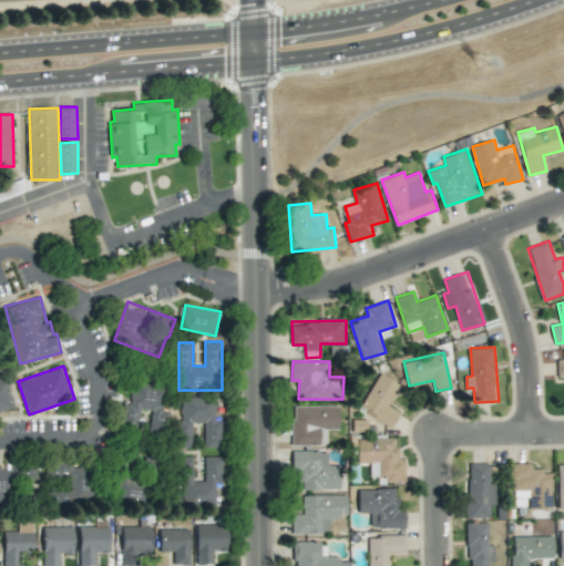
[(361,411),(395,425),(401,411),(391,407),(401,382),(379,372),(361,411)]
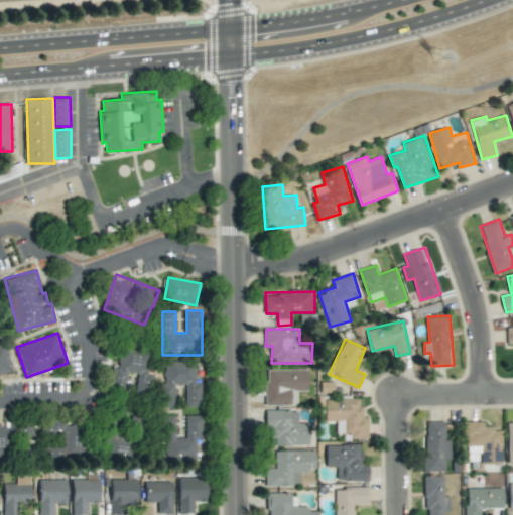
[(0,374),(14,371),(7,342),(0,343),(0,374)]
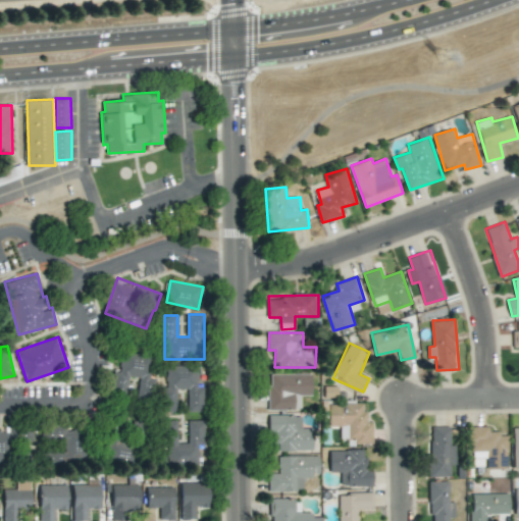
[(112,391),(127,394),(131,375),(142,377),(139,397),(154,399),(158,377),(152,376),(156,356),(124,351),(121,369),(115,369),(112,391)]
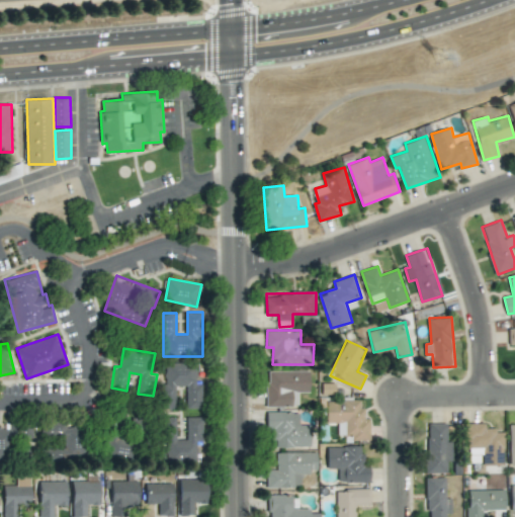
[(188,407),(203,407),(203,382),(199,382),(199,362),(165,362),(165,408),(177,408),(177,385),(188,385),(188,407)]
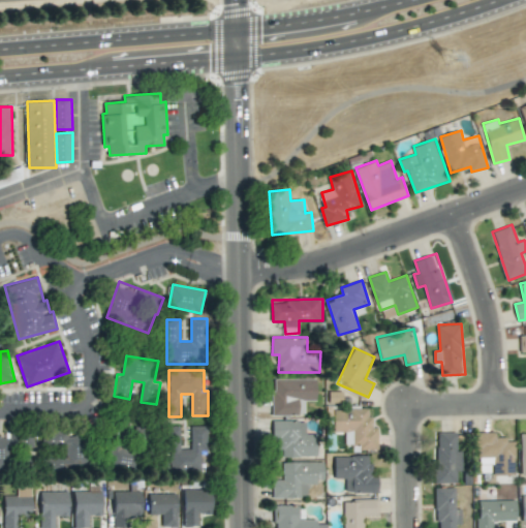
[(274,415),(306,414),(306,400),(317,400),(317,378),(274,378),(274,415)]
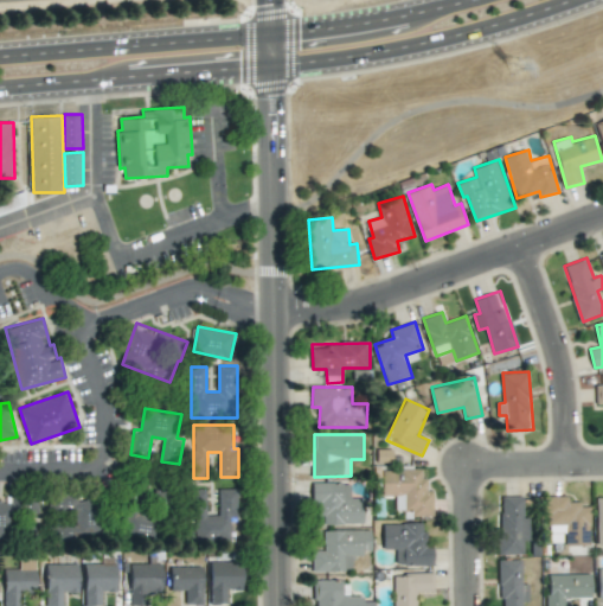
[(384,469),(383,496),(397,496),(397,515),(435,515),(435,490),(428,490),(428,477),(423,477),(423,469),(384,469)]
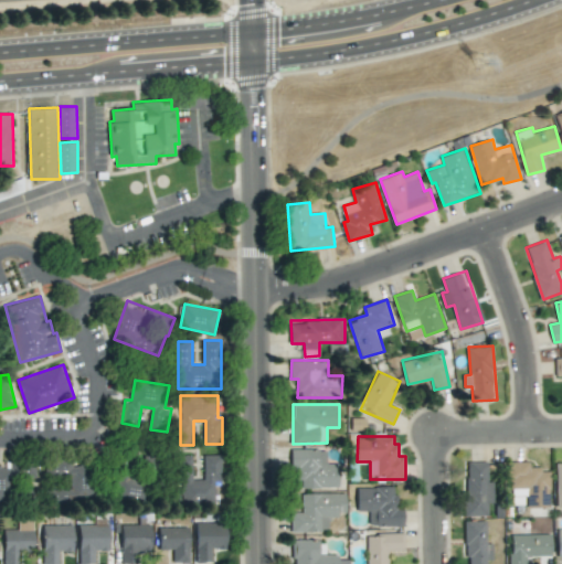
[(300,487),(340,488),(341,464),(328,463),(328,449),(293,448),(292,468),(301,468),(300,487)]
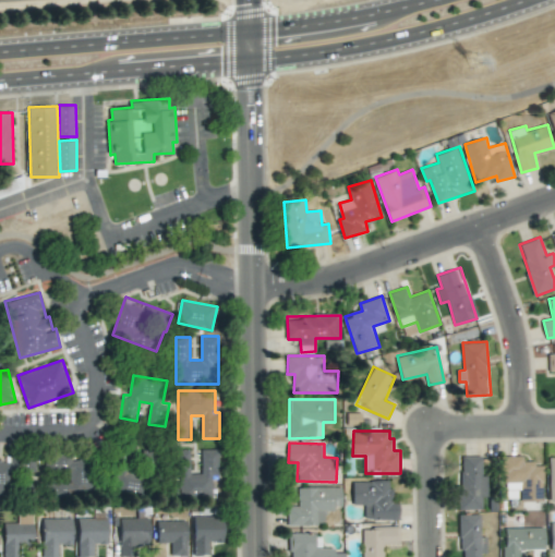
[(143,496),(144,469),(131,469),(132,447),(118,447),(117,495),(143,496)]
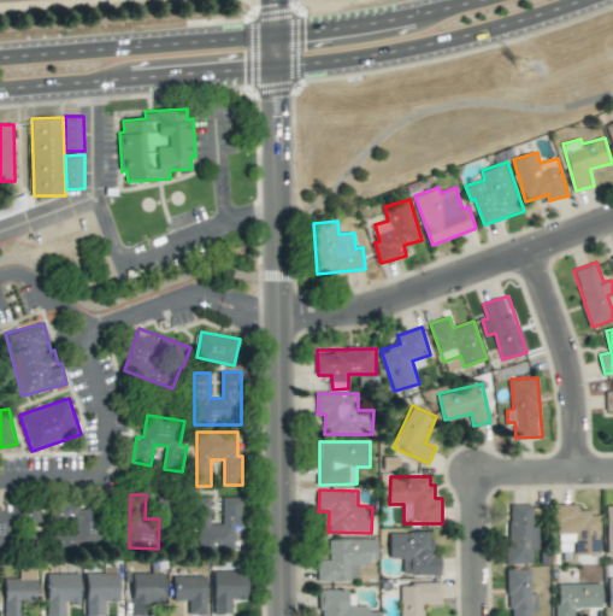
[(243,496),(224,496),(224,523),(211,523),(211,497),(198,497),(198,551),(237,551),(237,529),(243,529),(243,496)]
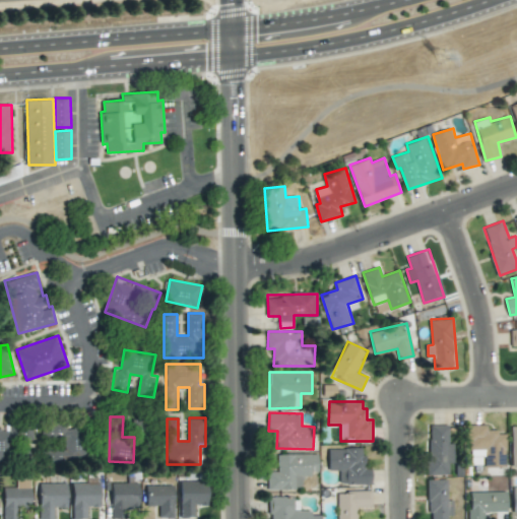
[(46,461),(82,463),(85,426),(45,424),(44,438),(66,439),(66,450),(47,448),(46,461)]
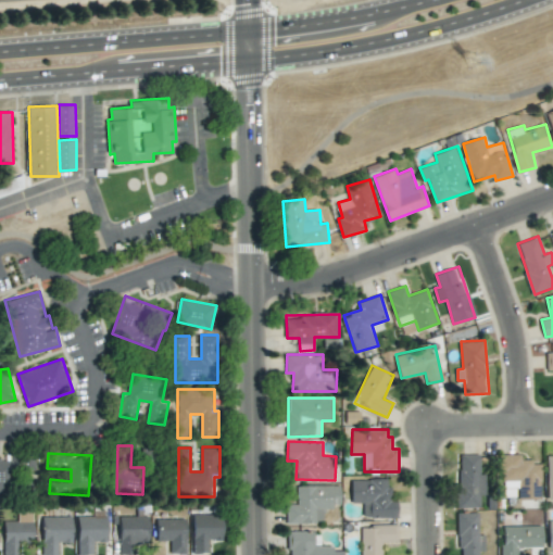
[(487,474),(481,474),(481,453),(461,453),(460,507),(482,507),(482,494),(487,494),(487,474)]
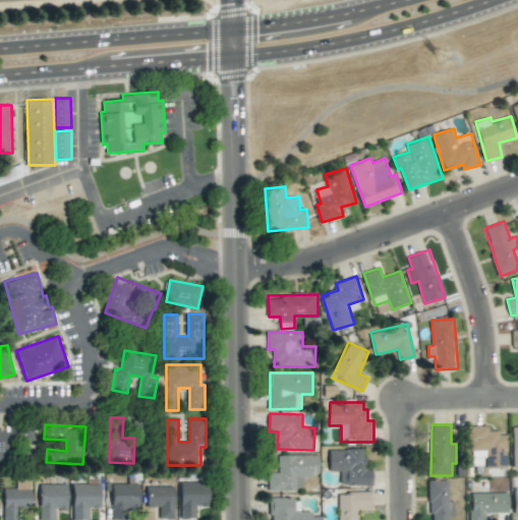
[(471,466),(508,466),(509,431),(490,431),(490,425),(472,424),(471,466)]
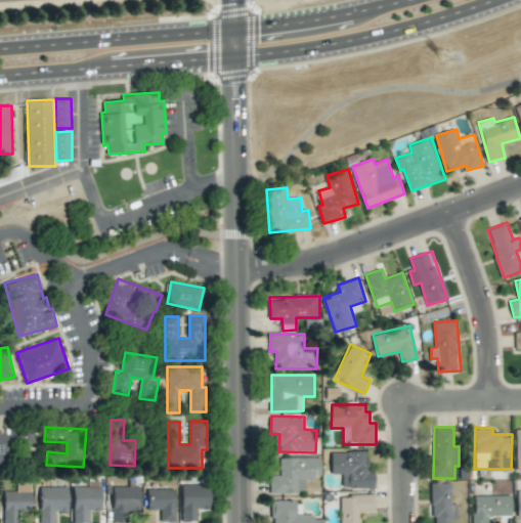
[(376,470),(370,470),(370,458),(366,458),(366,450),(332,451),(333,474),(343,474),(344,487),(376,487),(376,470)]
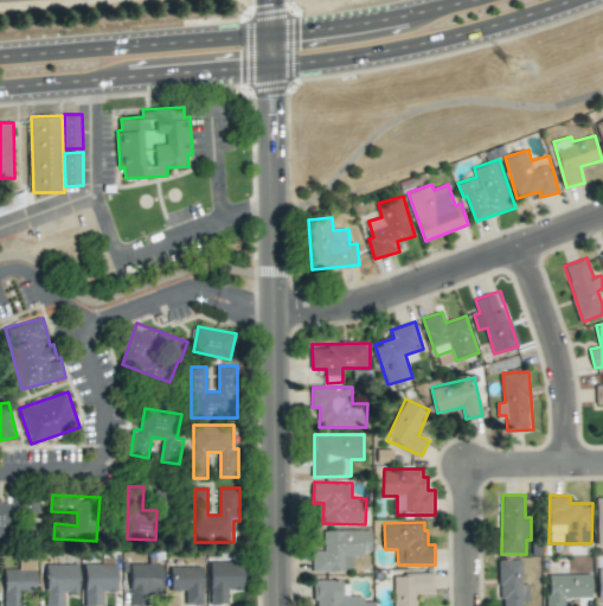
[(373,529),(326,530),(326,550),(314,550),(314,571),(354,571),(353,553),(373,553),(373,529)]
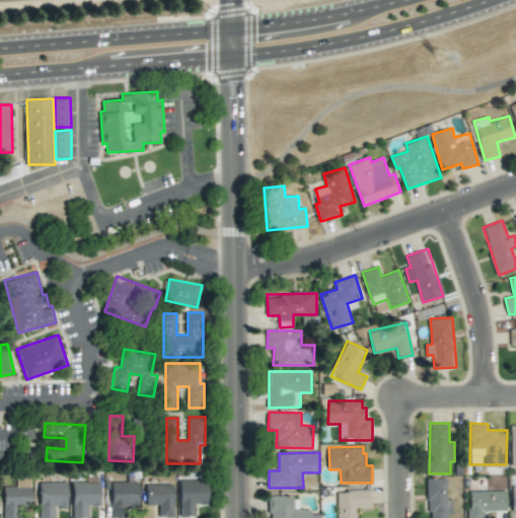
[(429,517),(448,517),(449,514),(454,514),(454,499),(448,499),(448,477),(430,477),(429,517)]
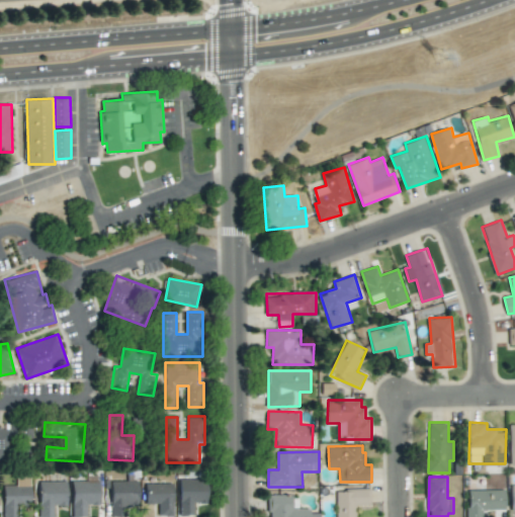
[(4,485),(5,516),(20,516),(20,505),(33,504),(32,478),(18,478),(18,485),(4,485)]
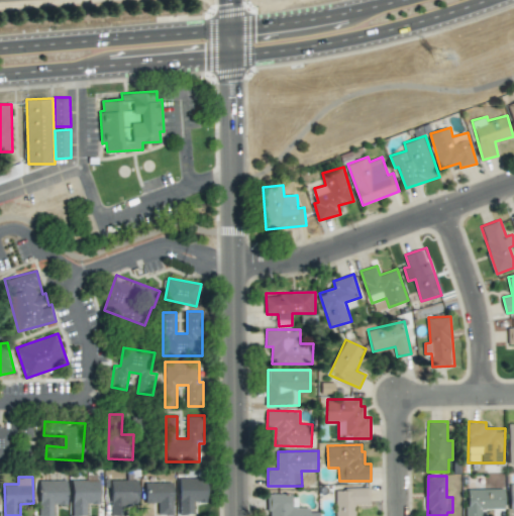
[(181,478),(180,513),(196,514),(196,502),(208,502),(209,478),(181,478)]
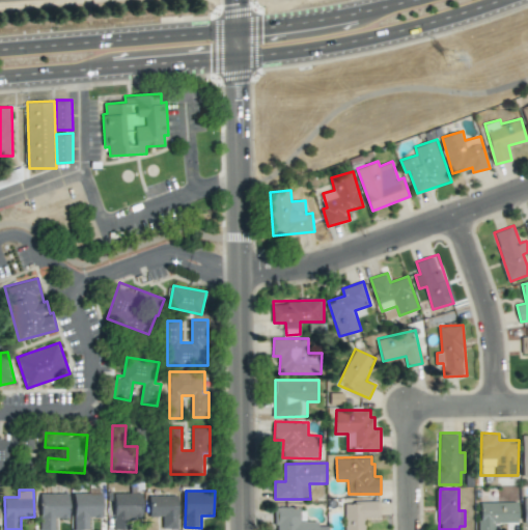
[(143,515),(143,492),(115,493),(115,529),(129,528),(129,515),(143,515)]
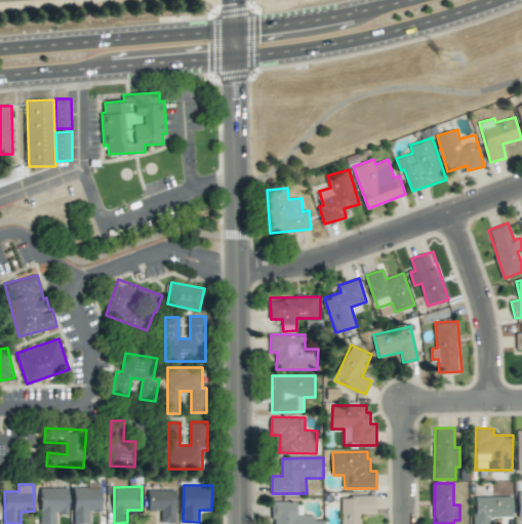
[(69,487),(41,488),(41,523),(56,523),(56,513),(70,512),(69,487)]
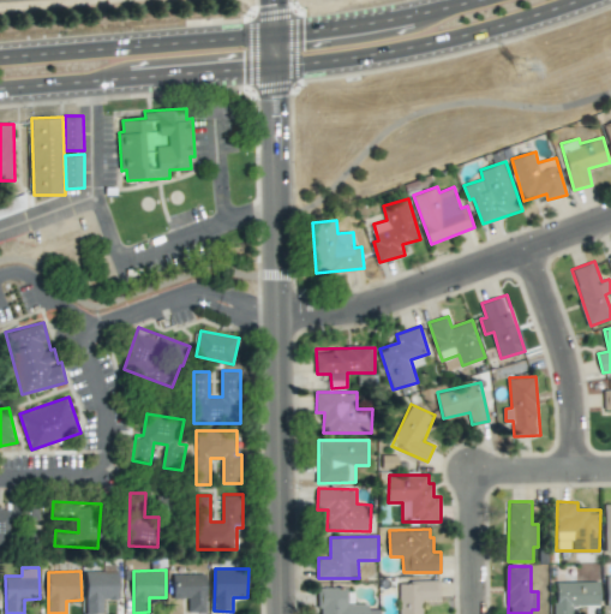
[(88,613),(106,613),(106,600),(120,598),(120,571),(87,571),(88,613)]
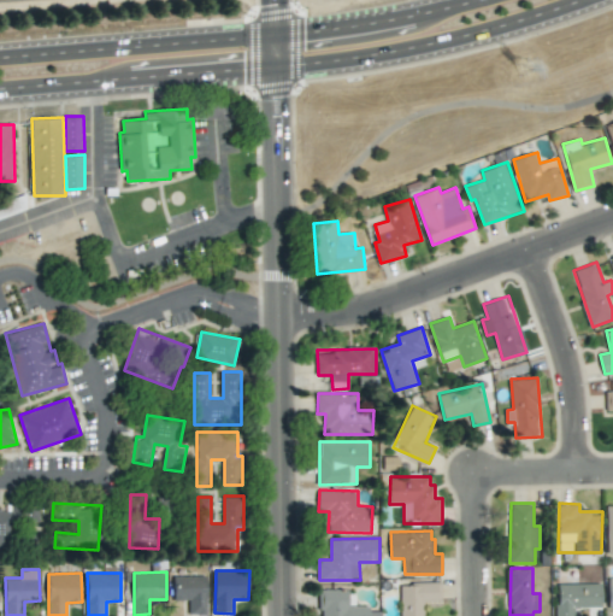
[(207,574),(175,575),(176,600),(190,599),(190,614),(208,614),(207,574)]
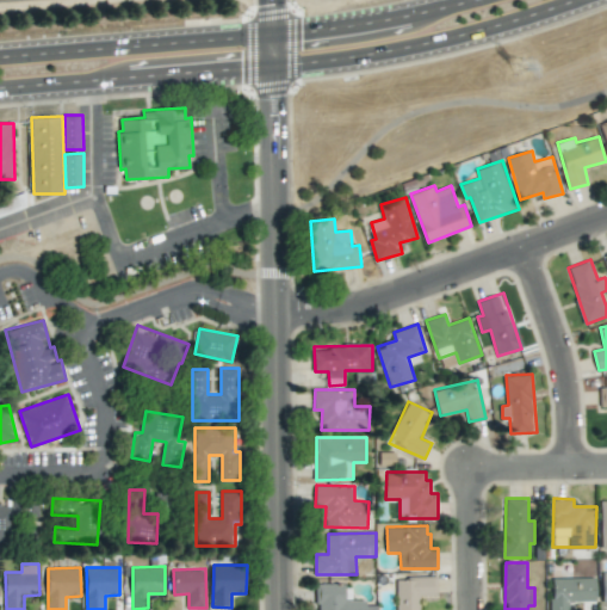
[(398,577),(397,609),(421,609),(421,595),(438,595),(438,578),(398,577)]
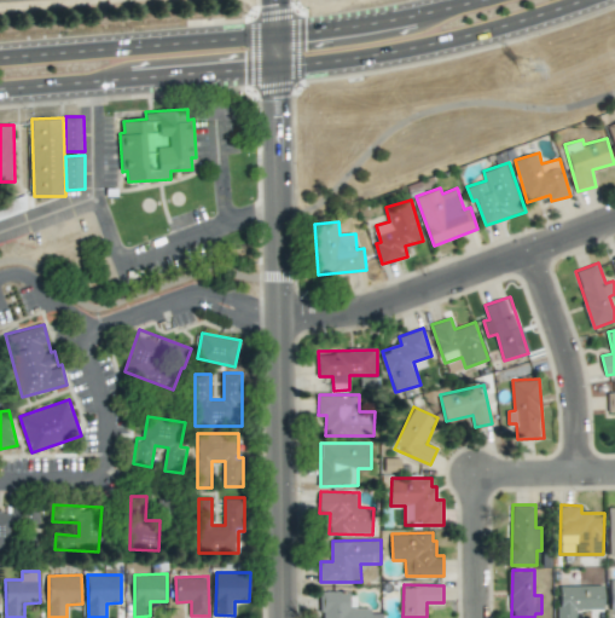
[(560,617),(578,617),(578,610),(605,608),(605,584),(560,585),(560,617)]
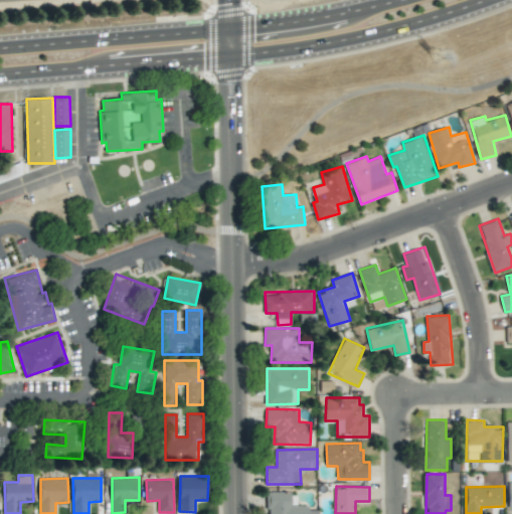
[(269,513),(318,513),(319,510),(310,510),(310,505),(292,505),(292,491),(269,492),(269,513)]
